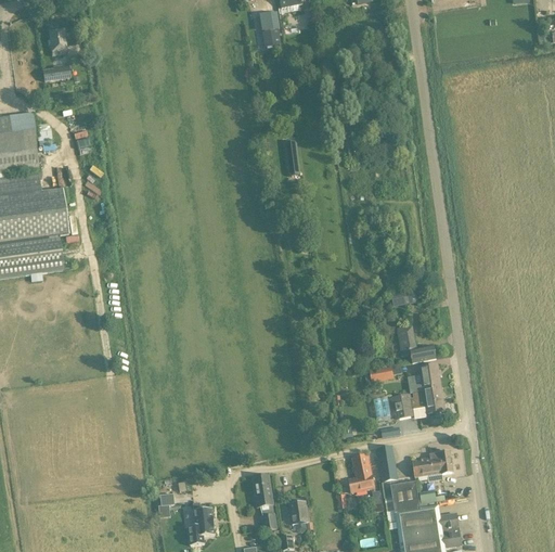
[(278,10),(259,13),(262,30),(263,29),(280,27),(278,10)]
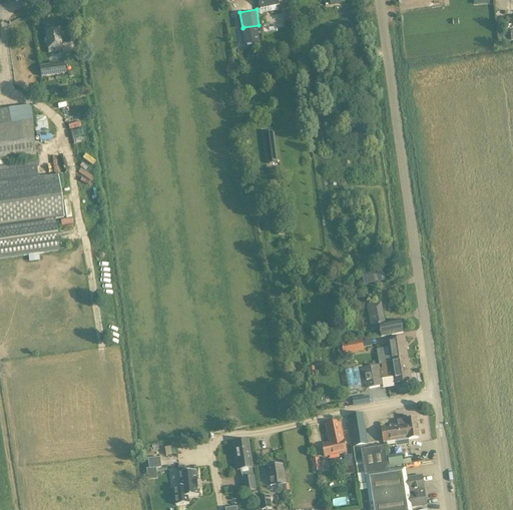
[(259,25),(243,27),(245,41),(261,39),(259,25)]
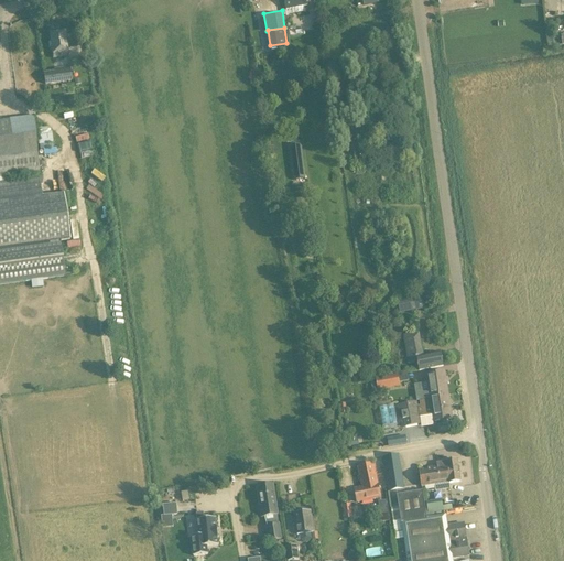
[(49,31),(53,56),(68,54),(64,29),(49,31)]
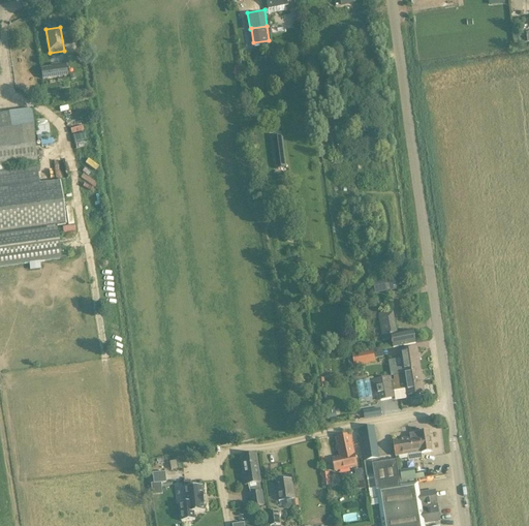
[(40,67),(42,78),(68,74),(66,63),(40,67)]
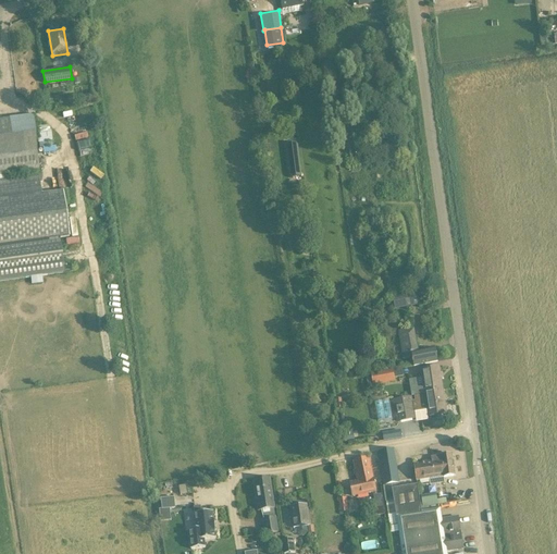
[(32,113),(0,117),(0,172),(38,168),(32,113)]
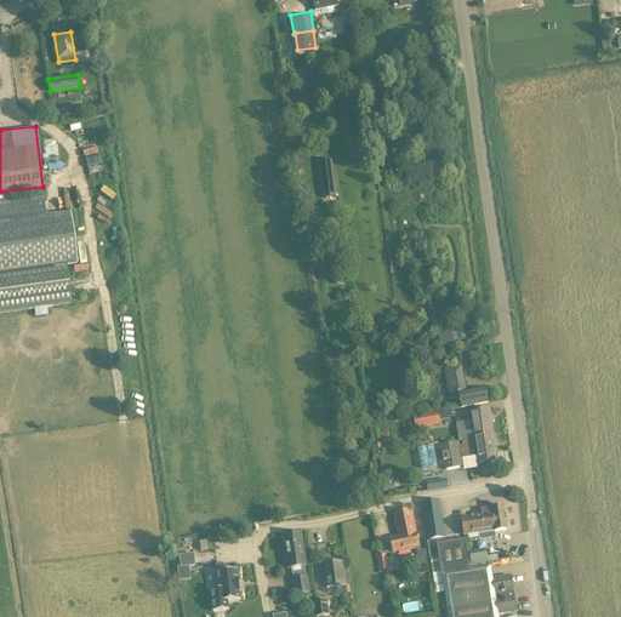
[(331,156),(319,159),(324,195),(336,193),(331,156)]
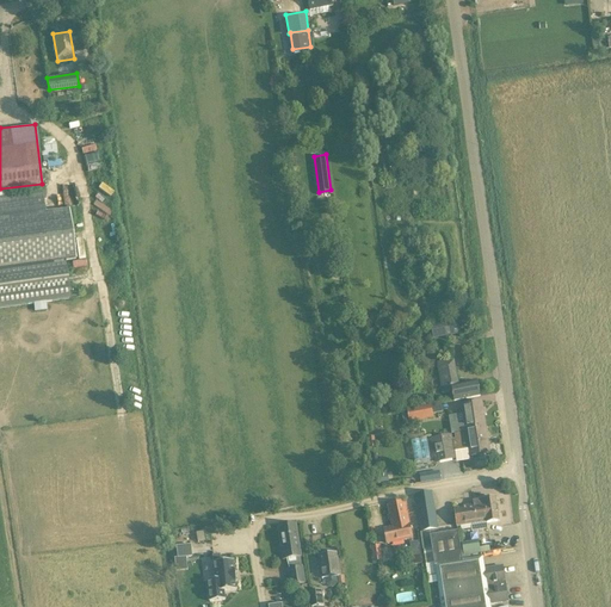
[(45,210),(43,189),(0,194),(0,305),(69,297),(63,259),(75,256),(69,208),(45,210)]
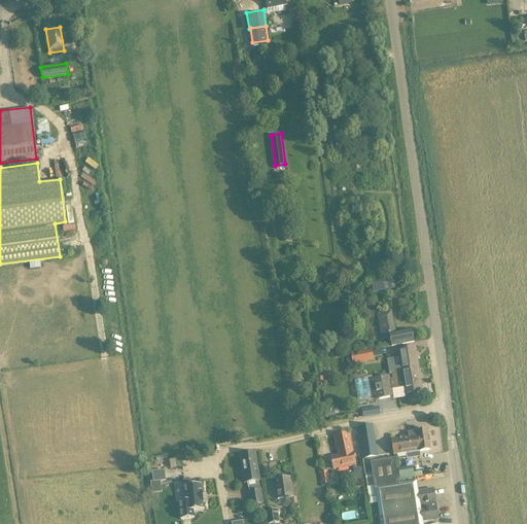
[(396,286),(396,282),(397,282),(396,273),(394,274),(371,278),(373,290),(396,286)]
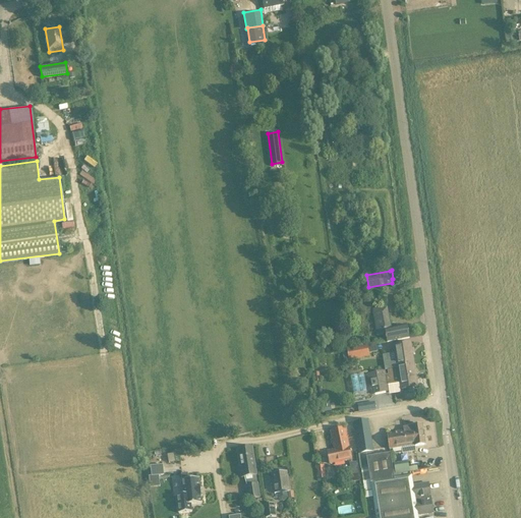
[(387,305),(372,308),(374,319),(378,318),(380,329),(385,328),(387,340),(409,336),(407,325),(391,328),(387,305)]
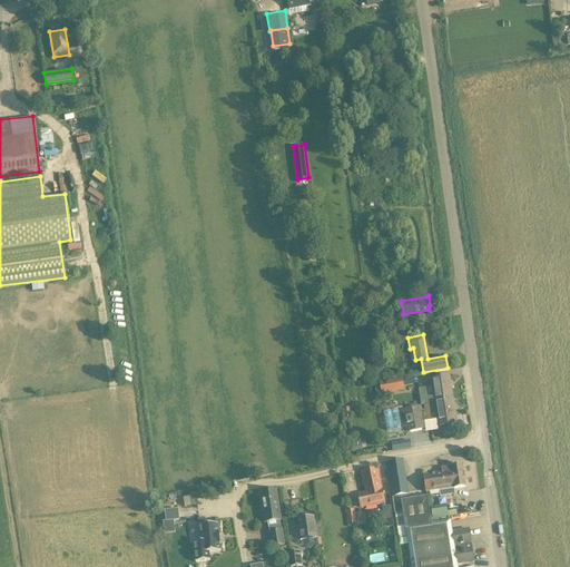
[(432,391),(420,393),(422,402),(423,401),(434,400),(434,399),(453,396),(449,372),(430,375),(432,391)]
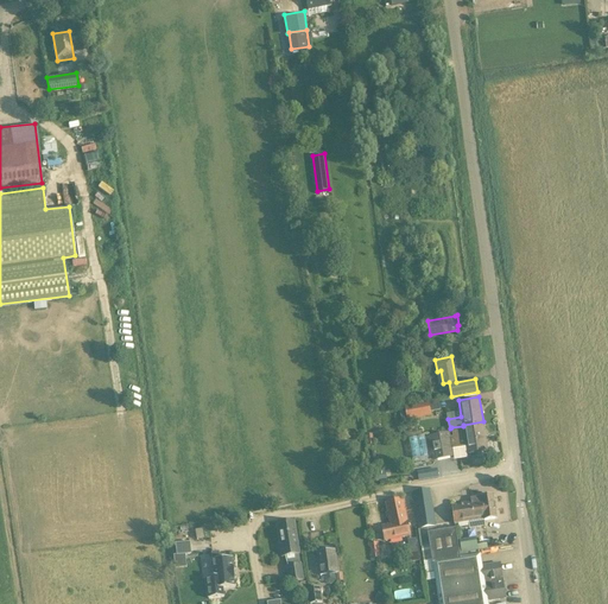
[(428,400),(404,405),(407,418),(431,413),(428,400)]
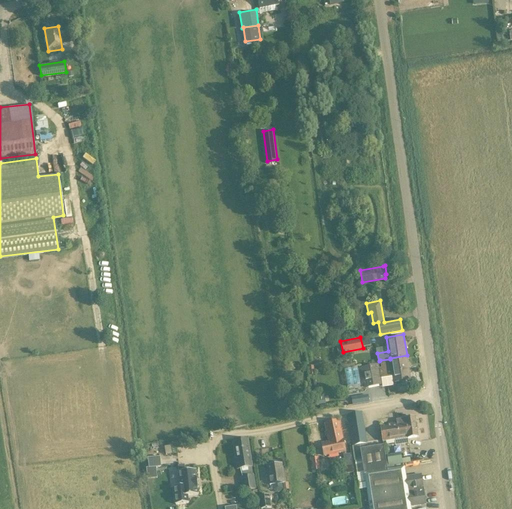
[(378,362),(361,365),(365,386),(382,383),(381,375),(392,374),(393,380),(410,377),(408,361),(407,355),(390,358),(390,359),(380,360),(381,366),(379,366),(378,362)]
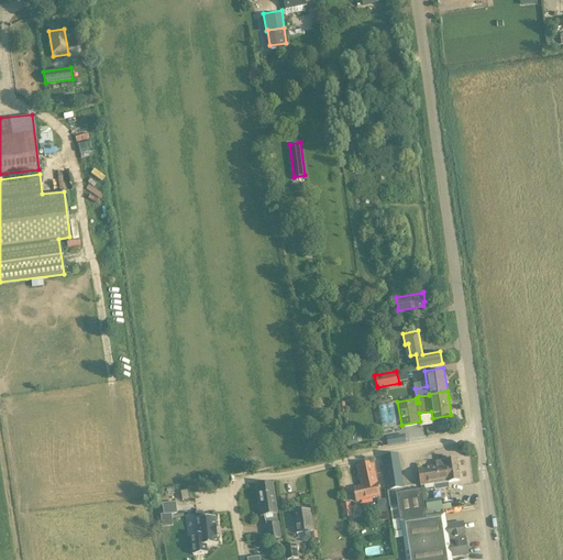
[(356,434),(348,435),(349,443),(357,442),(356,434)]
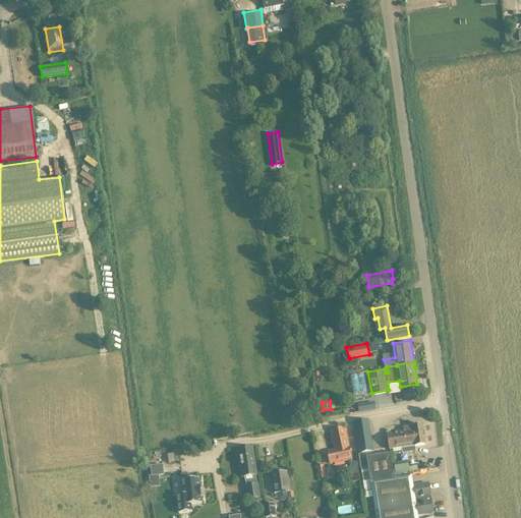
[(372,451),(367,418),(354,420),(359,453),(372,451)]
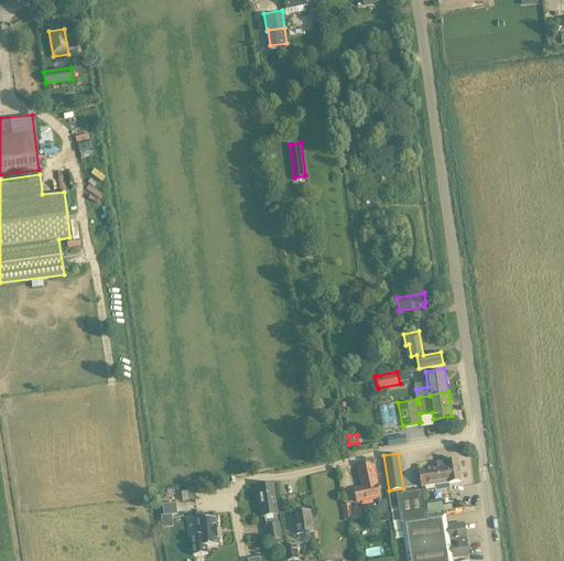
[(420,467),(420,470),(422,484),(448,479),(449,481),(461,478),(457,457),(436,461),(437,465),(420,467)]
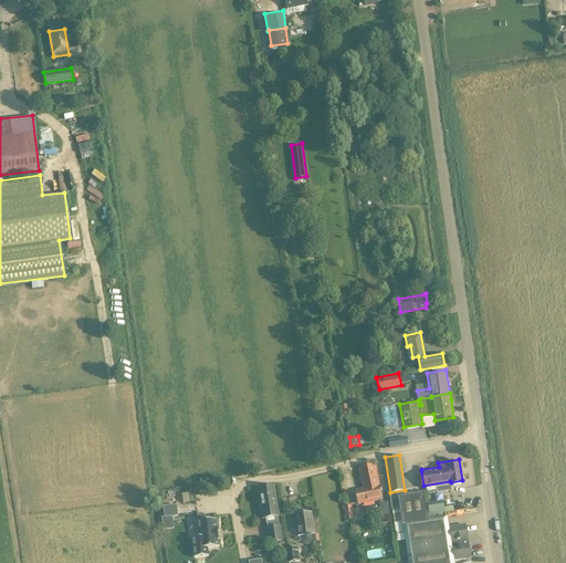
[(357,501),(367,499),(380,496),(378,485),(379,485),(375,464),(359,467),(360,476),(359,476),(360,480),(362,480),(364,487),(365,490),(355,492),(357,501)]
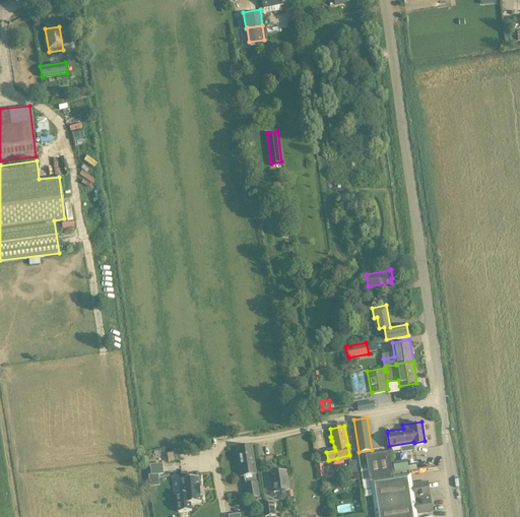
[(252,444),(237,446),(241,474),(244,473),(246,482),(257,480),(252,444)]
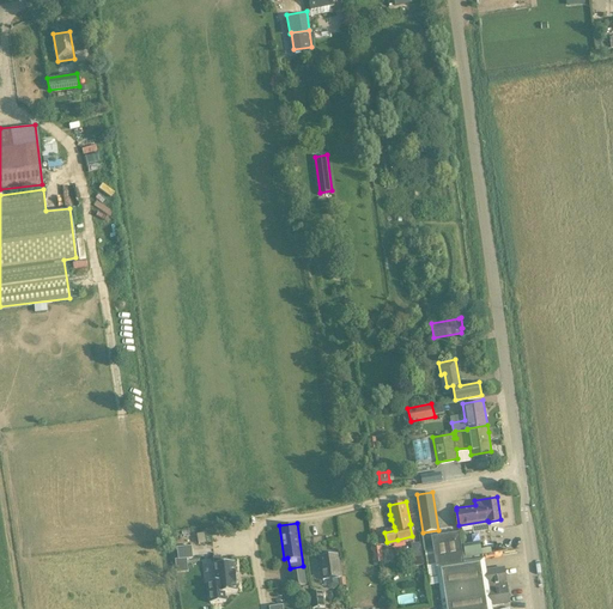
[(485,556),(472,558),(463,559),(460,530),(431,535),(443,608),(492,608),(492,603),(510,601),(504,565),(486,568),(485,556)]
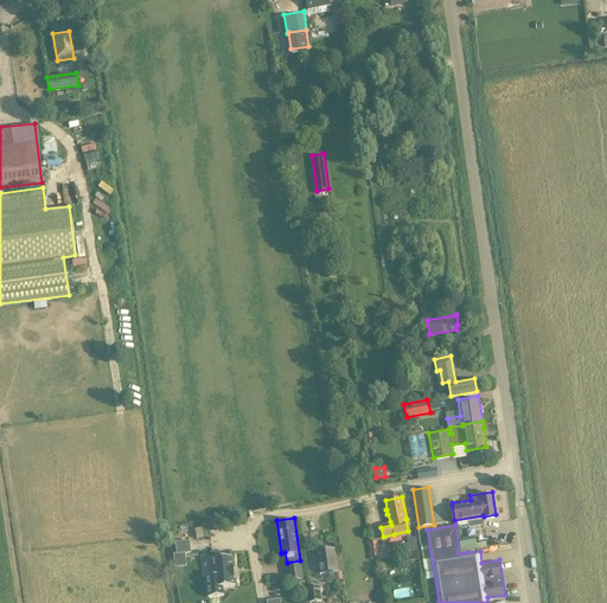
[(474,537),(459,539),(460,549),(475,546),(474,537)]
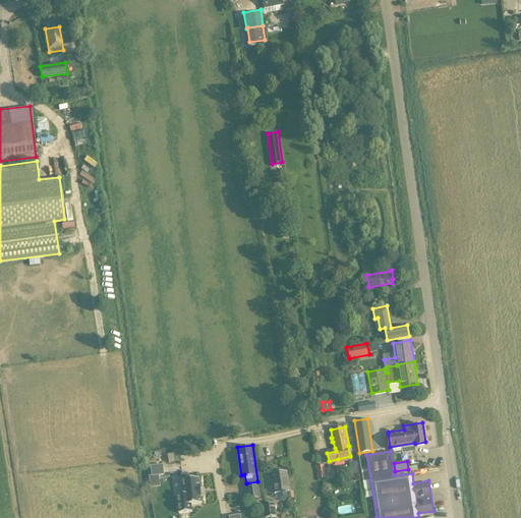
[(163,462),(151,463),(152,473),(164,472),(163,462)]
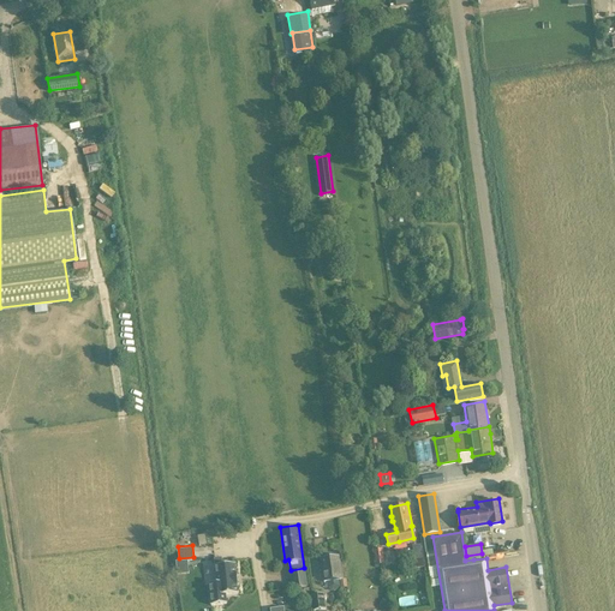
[(372,549),(375,563),(383,562),(381,547),(372,549)]
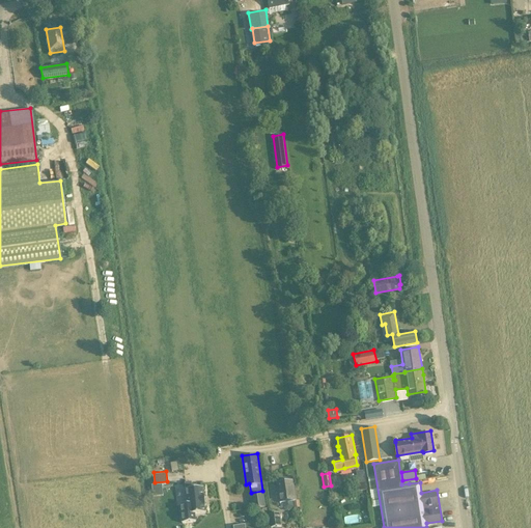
[(277,480),(279,500),(282,500),(283,505),(286,507),(289,507),(292,504),(291,499),(295,498),(292,478),(277,480)]
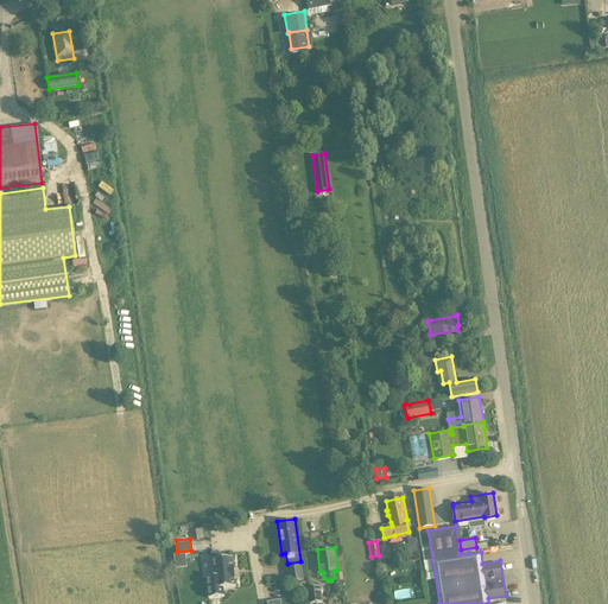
[(219,550),(211,550),(214,573),(207,574),(208,596),(223,593),(223,585),(235,584),(234,576),(235,576),(234,565),(233,565),(232,554),(220,557),(219,550)]
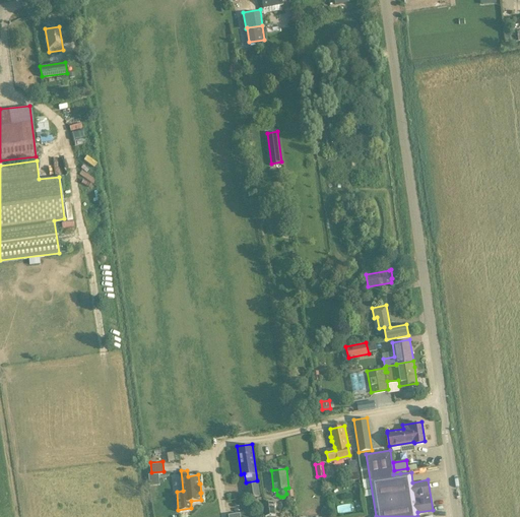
[(246,482),(245,482),(247,496),(259,494),(257,480),(246,482)]
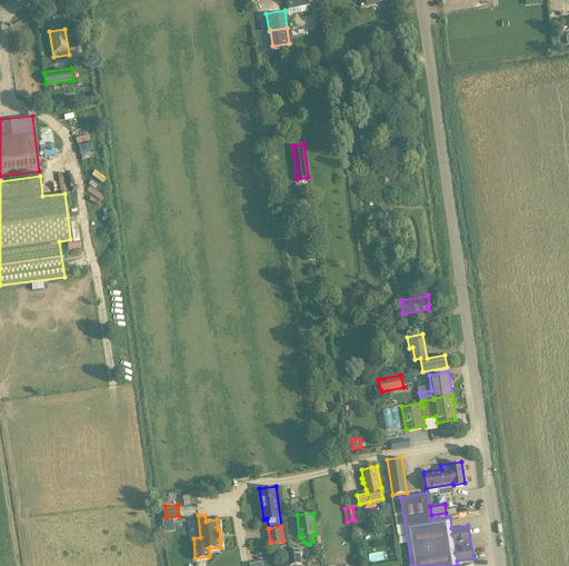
[(300,547),(288,549),(289,563),(301,560),(300,547)]
